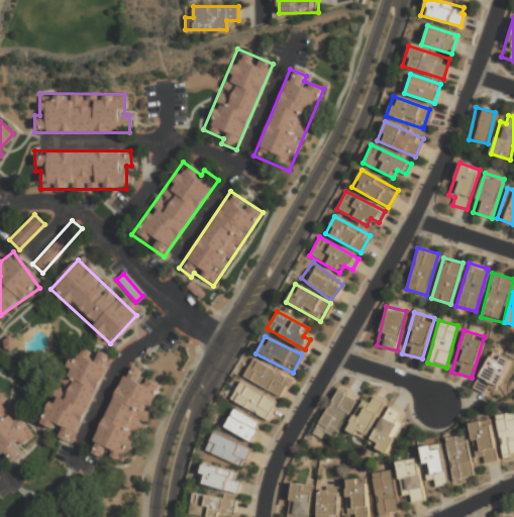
[(110,357),(95,350),(93,357),(72,348),(37,426),(73,441),(110,357)]
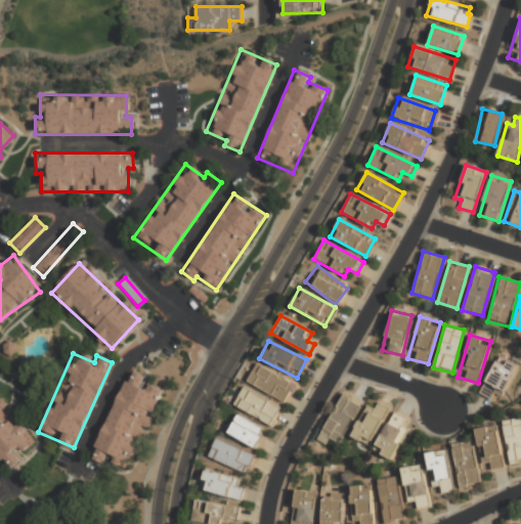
[(478,392),(494,401),(515,365),(498,356),(478,392)]
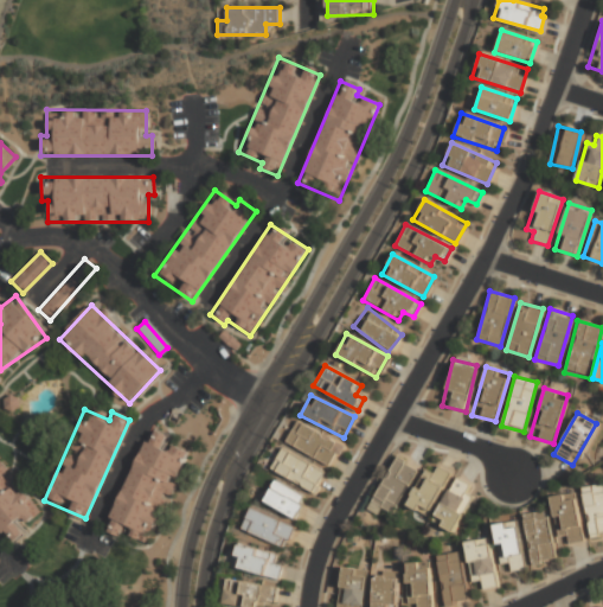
[(342,445),(294,423),(284,445),(333,466),(342,445)]
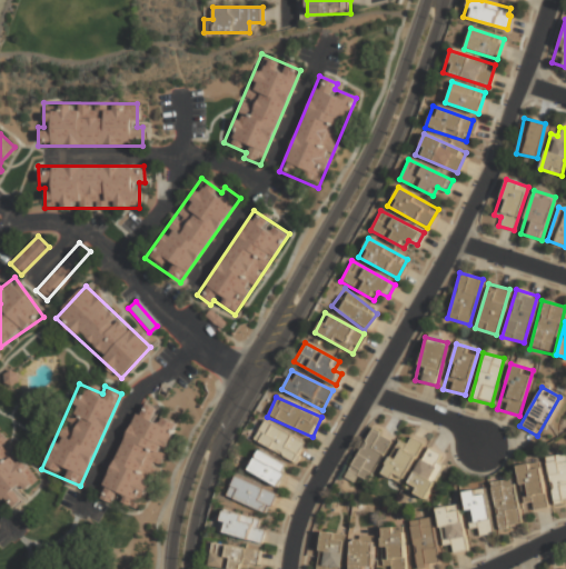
[(174,423),(154,416),(157,408),(137,400),(99,498),(138,513),(174,423)]
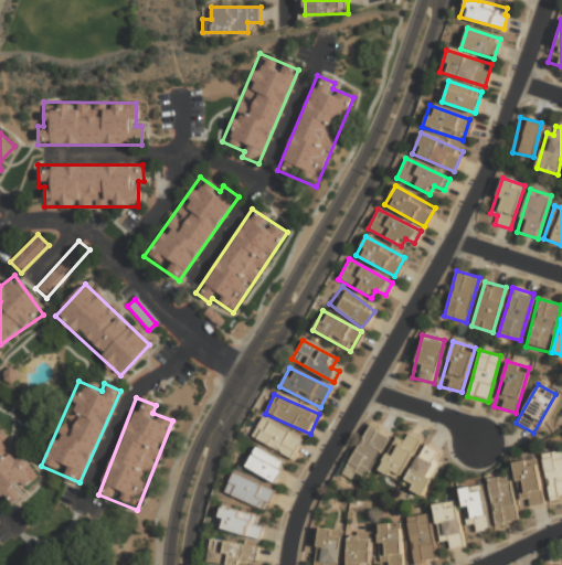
[(251,437),(292,458),(301,439),(262,417),(251,437)]
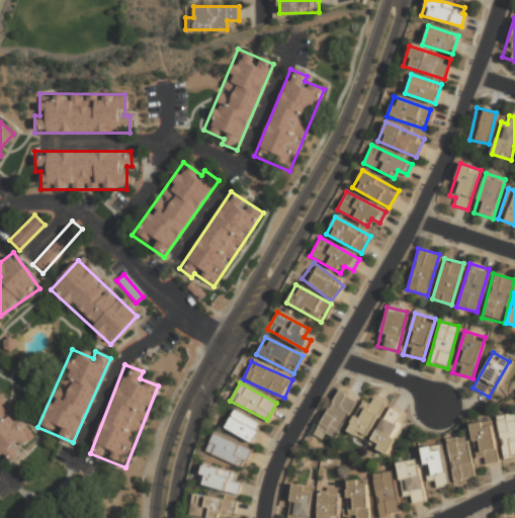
[(355,400),(338,391),(317,428),(334,438),(355,400)]
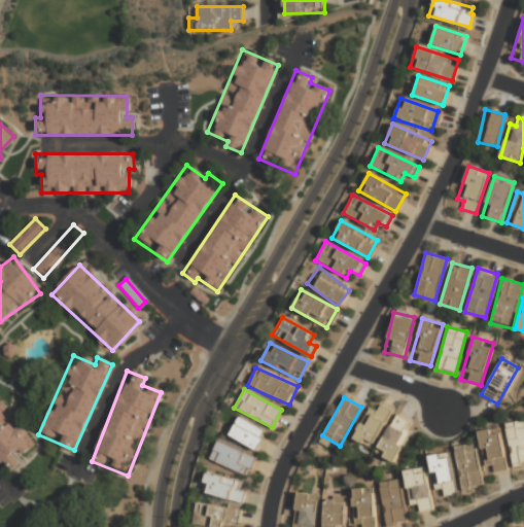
[(367,412),(352,438),(371,448),(390,411),(378,405),(373,415),(367,412)]
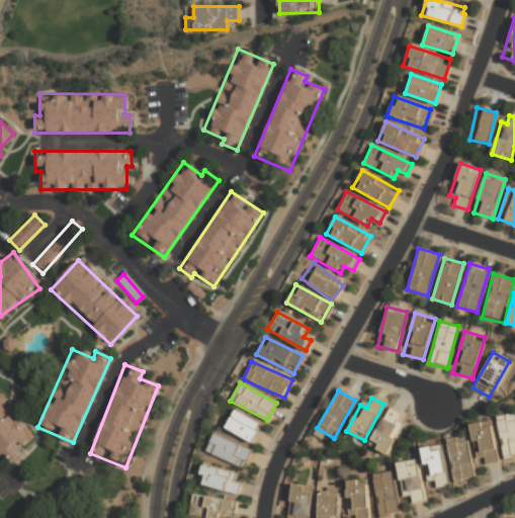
[(0,458),(5,464),(18,454),(13,448),(27,436),(0,403),(0,458)]
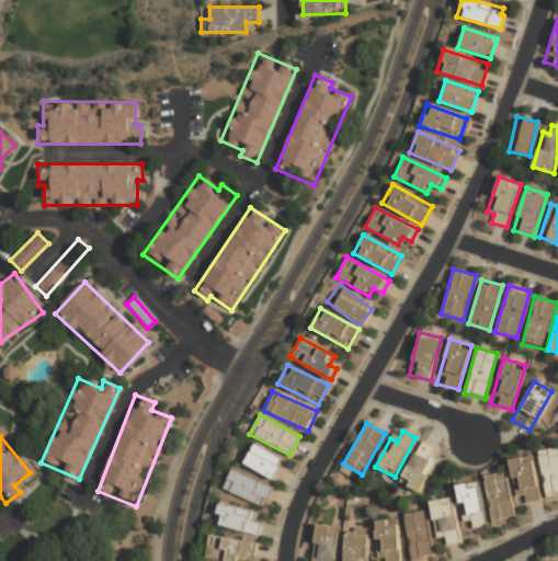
[(417,492),(440,453),(422,442),(398,481),(417,492)]
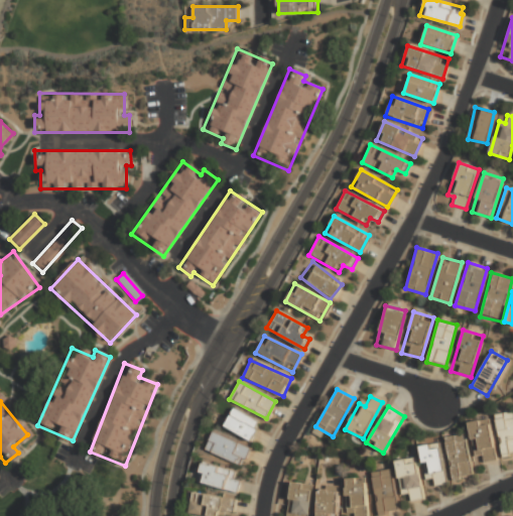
[(261,423),(233,408),(223,426),(251,441),(261,423)]
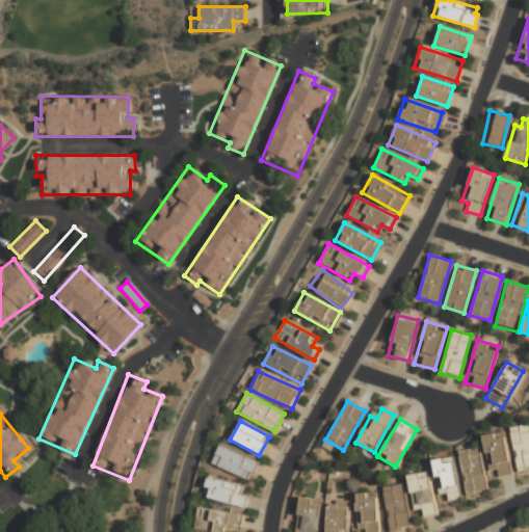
[(528,469),(528,424),(510,426),(516,471),(528,469)]
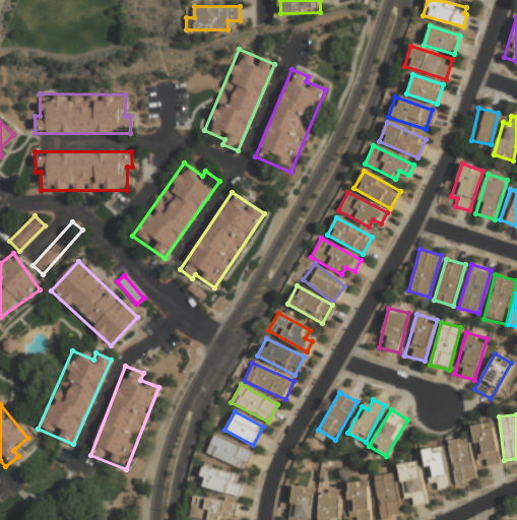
[(485,458),(486,466),(499,464),(492,423),(472,426),(477,459),(485,458)]
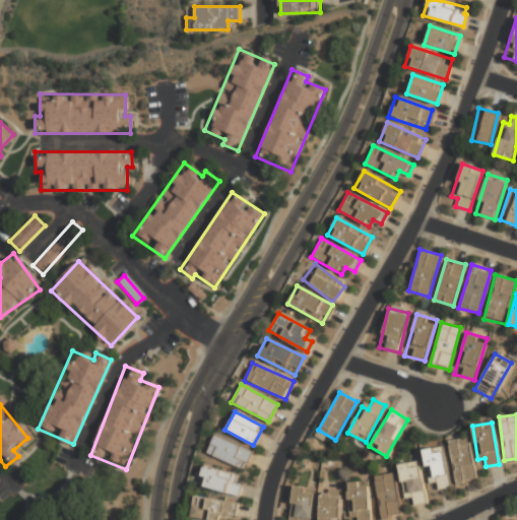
[(205,453),(243,469),(251,451),(212,435),(205,453)]
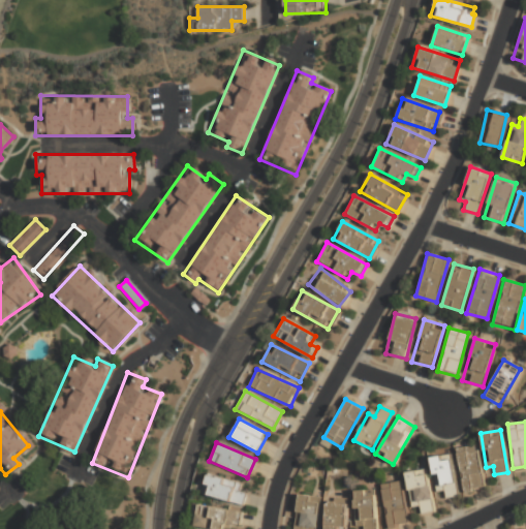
[(482,488),(475,445),(457,447),(463,491),(482,488)]
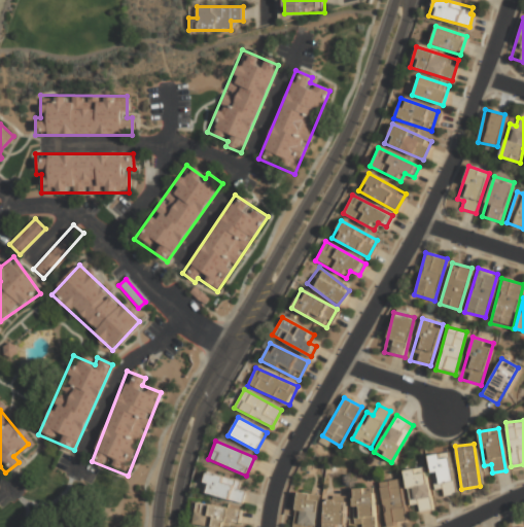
[(443,495),(454,494),(449,452),(429,455),(432,483),(441,482),(443,495)]
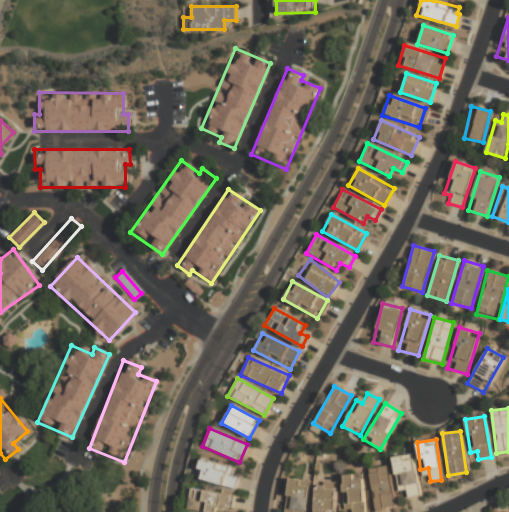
[(420,494),(412,453),(392,457),(400,498),(420,494)]
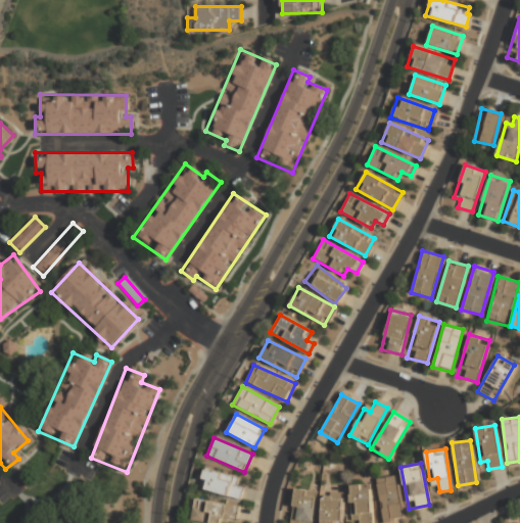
[(244,479),(203,469),(198,488),(239,500),(244,479)]
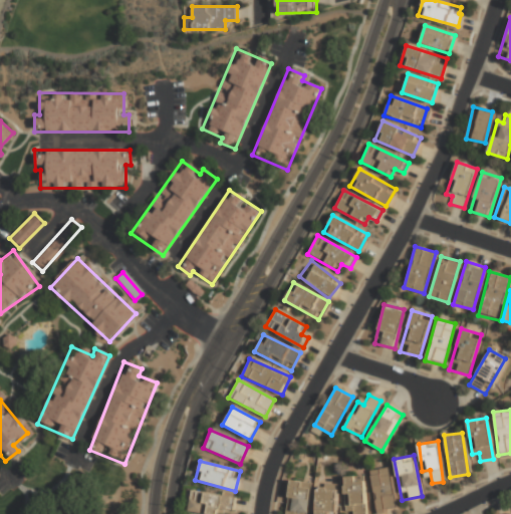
[(396,508),(390,468),(369,470),(374,511),(396,508)]
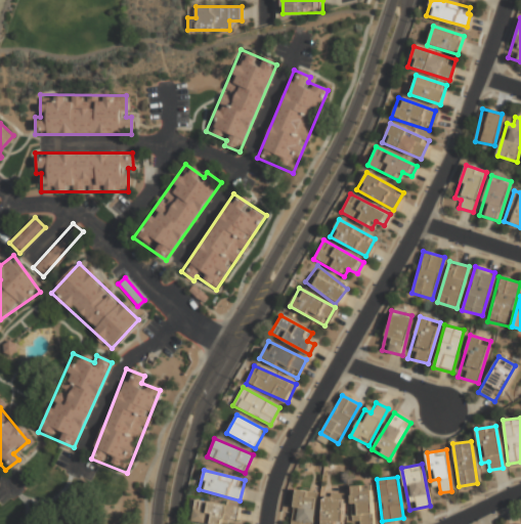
[(371,523),(371,485),(351,485),(351,523),(371,523)]
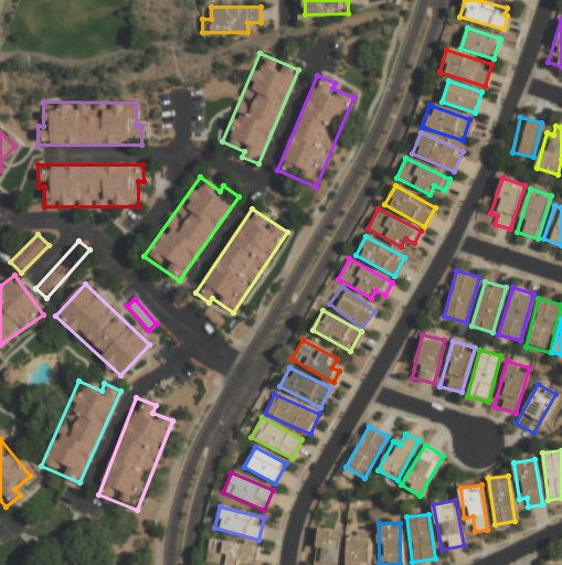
[(338,564),(341,530),(318,528),(315,564),(338,564)]
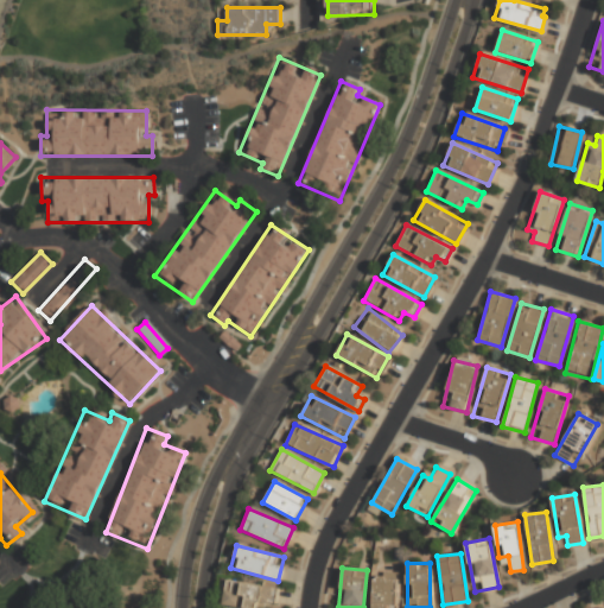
[(373,607),(398,607),(398,575),(373,575),(373,607)]
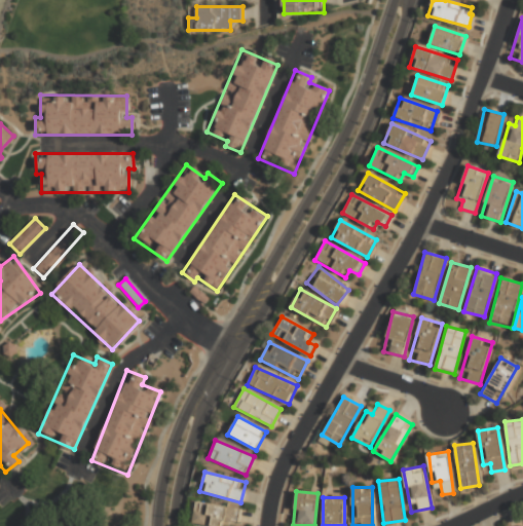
[(191,522),(219,525),(226,525),(228,518),(237,520),(239,509),(194,501),(191,522)]
